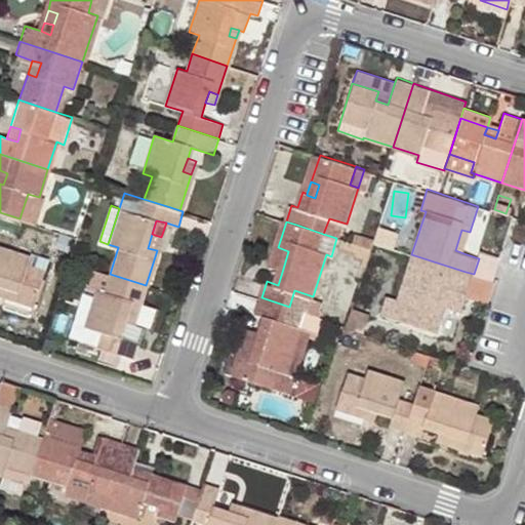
[(375,241),(375,243),(396,249),(400,233),(380,227),(375,241)]
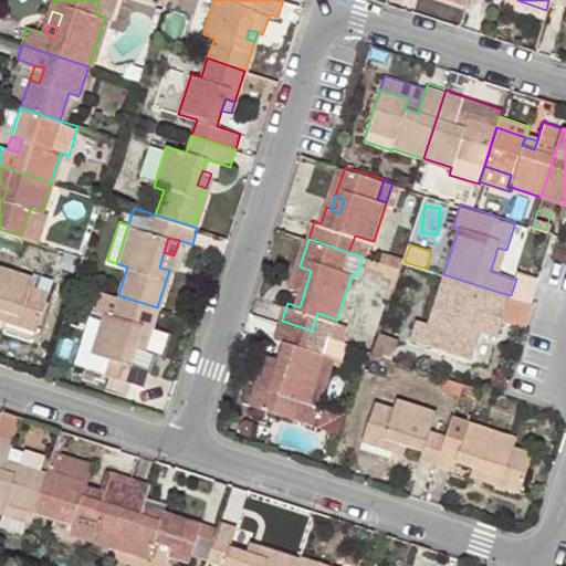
[(500,273),(506,250),(498,248),(491,270),(500,273)]
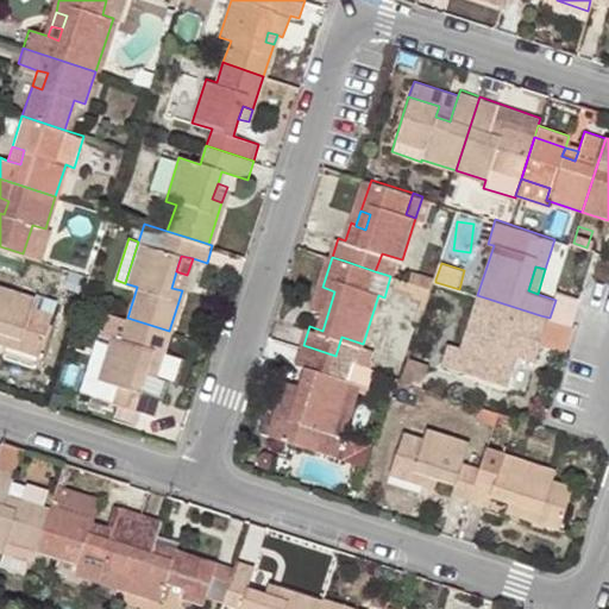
[(171,288),(182,290),(187,275),(176,271),(171,288)]
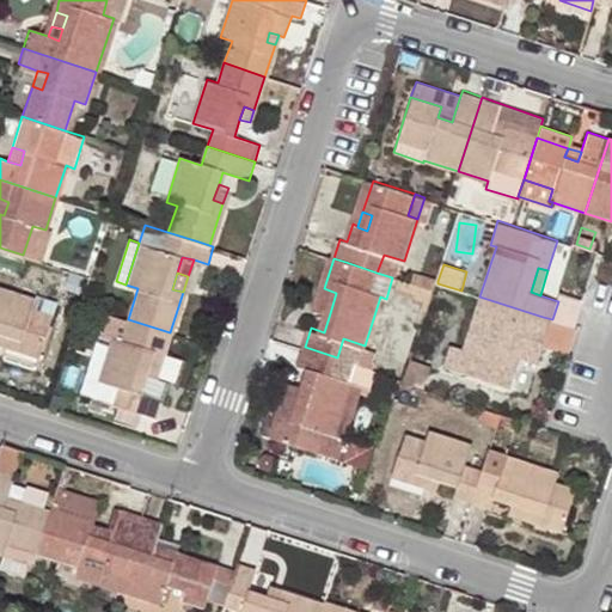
[(416,274),(412,285),(435,292),(438,283),(438,281),(416,274)]
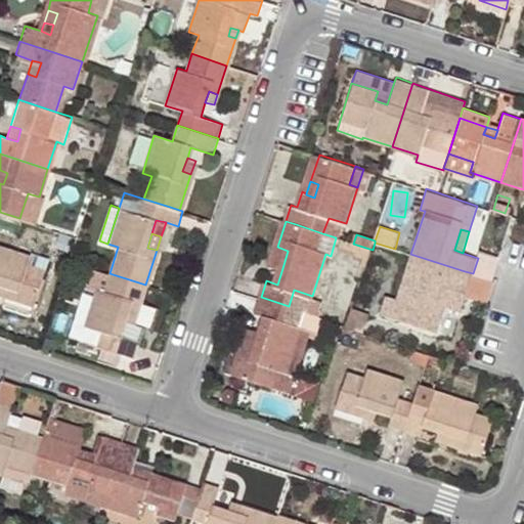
[(353,244),(340,238),(337,249),(353,254),(352,258),(367,263),(373,250),(353,244)]
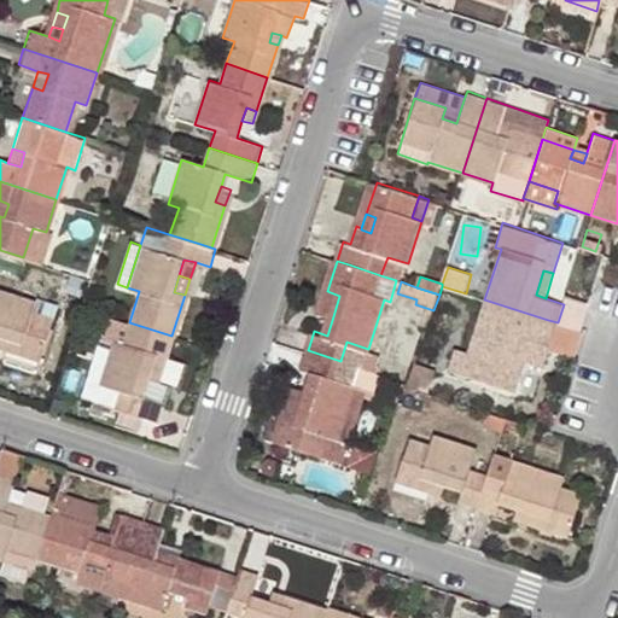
[(0,336),(13,340),(9,351),(41,361),(59,303),(39,297),(38,301),(0,289),(0,336)]
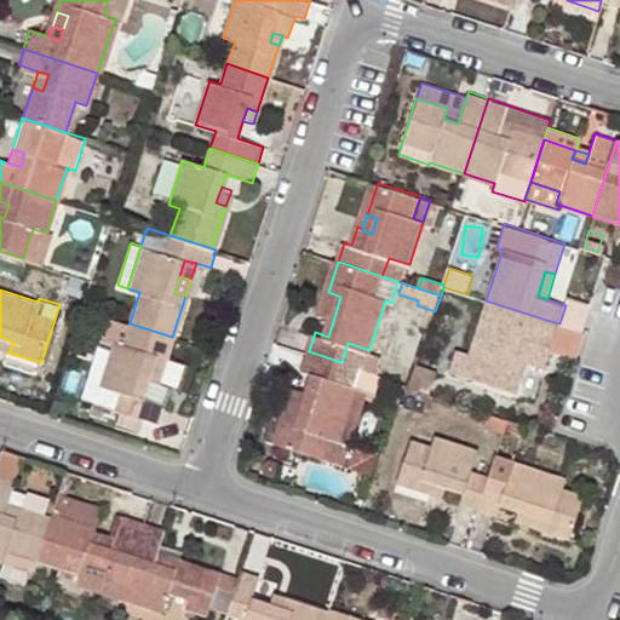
[(340,297),(328,292),(321,313),(334,317),(340,297)]
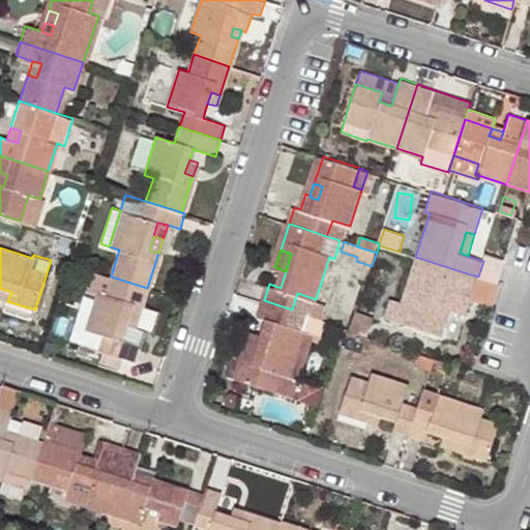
[(470,274),(415,257),(401,302),(389,299),(383,317),(398,321),(441,335),(449,310),(465,315),(473,292),(478,276),(470,274)]
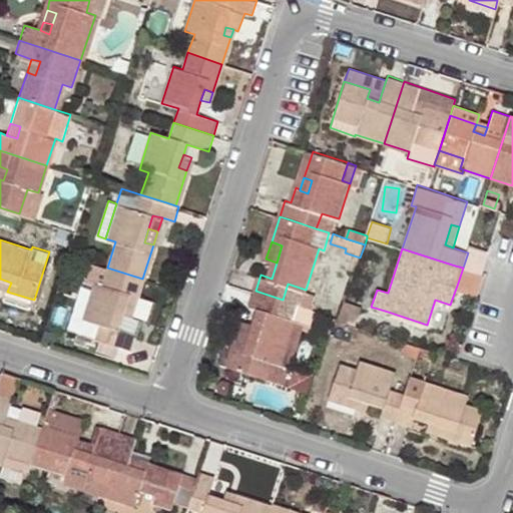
[(468,252),(463,268),(483,274),(487,260),(468,252)]
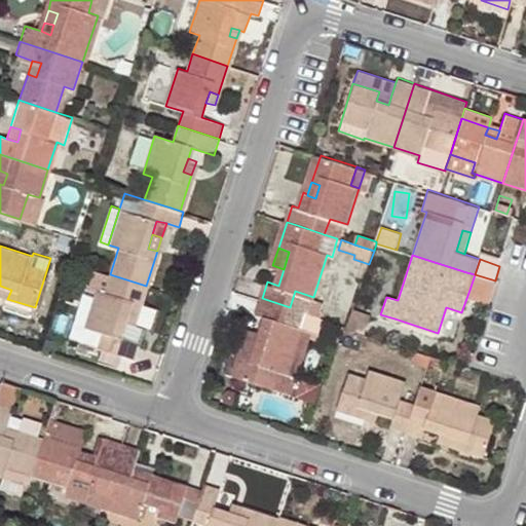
[(272,265),(267,282),(278,286),(284,269),(272,265)]
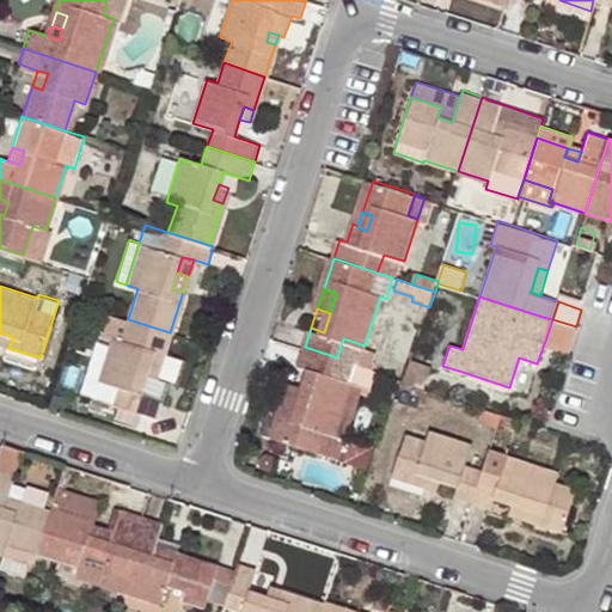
[(170,332),(128,319),(121,341),(108,337),(95,380),(117,387),(112,404),(117,405),(141,414),(157,418),(163,401),(139,393),(145,375),(154,379),(170,332)]
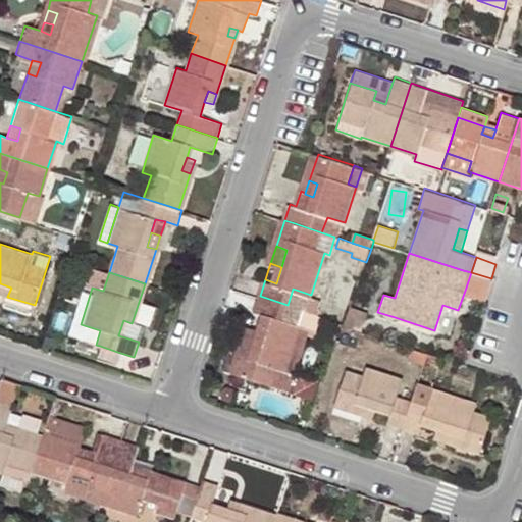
[(491,278),(471,272),(466,288),(486,294),(491,278)]
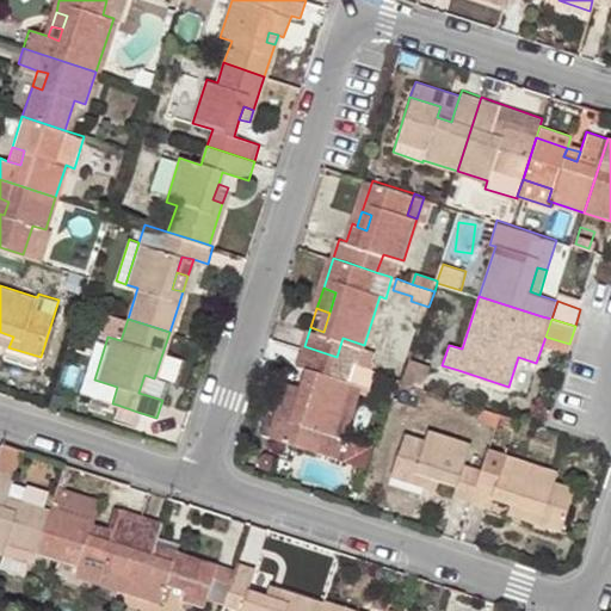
[(0,344),(8,347),(13,337),(0,332),(0,344)]
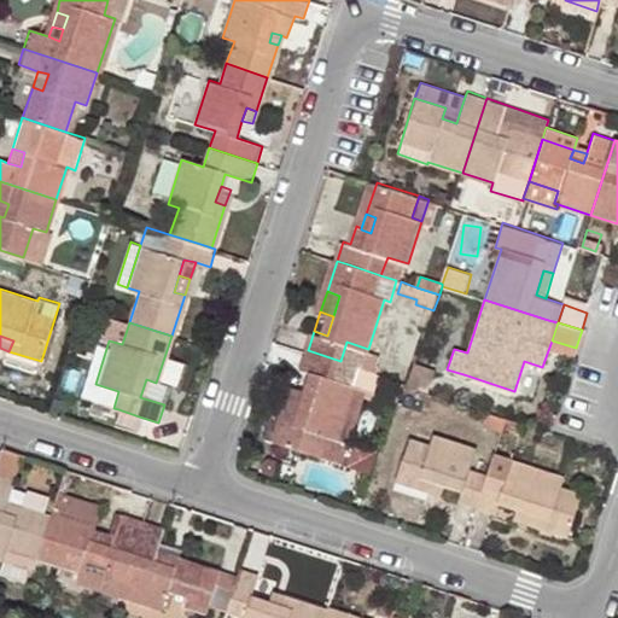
[(340,361),(308,350),(302,367),(314,371),(308,392),(308,394),(301,414),(289,410),(279,443),(345,465),(353,442),(338,438),(356,384),(334,378),(340,361)]
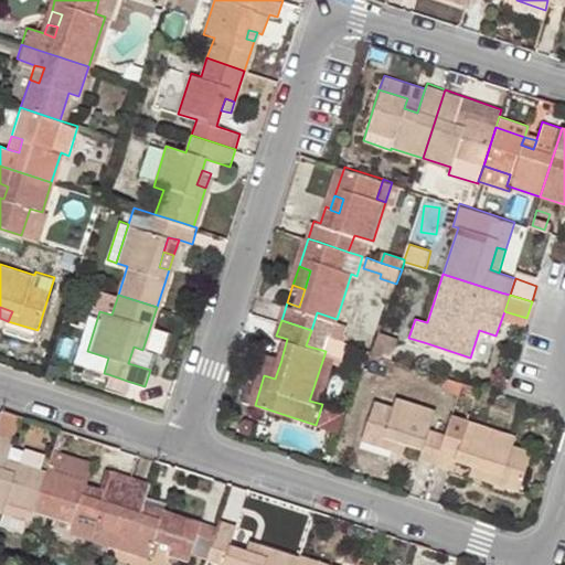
[(381,334),(375,351),(394,358),(400,341),(381,334)]
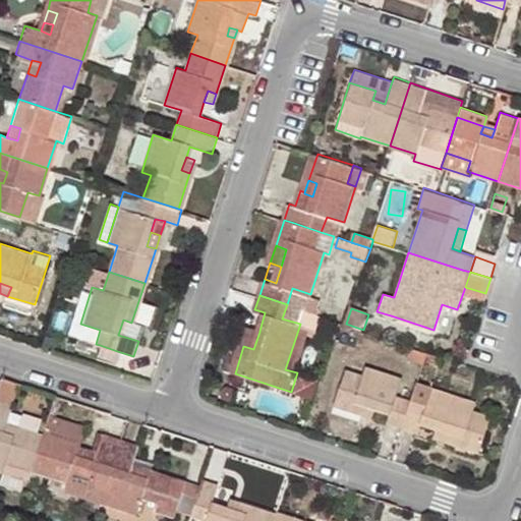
[(311,328),(300,324),(285,369),(297,372),(311,328)]
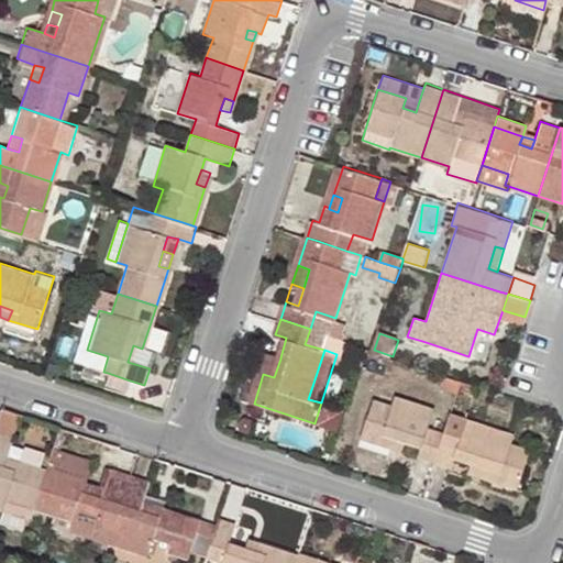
[(280,359),(280,357),(261,351),(253,371),(263,374),(274,377),(280,359)]
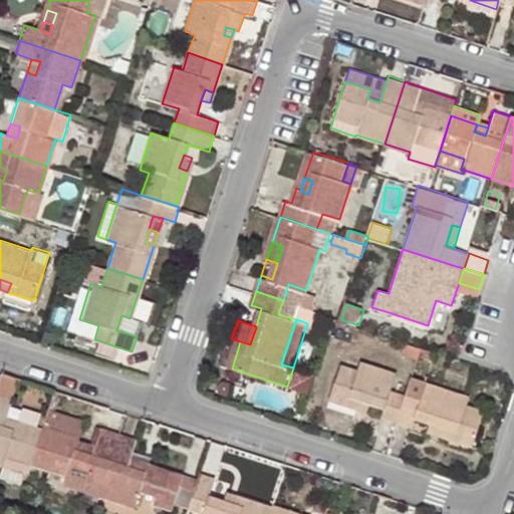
[(118,347),(98,340),(95,351),(114,357),(118,347)]
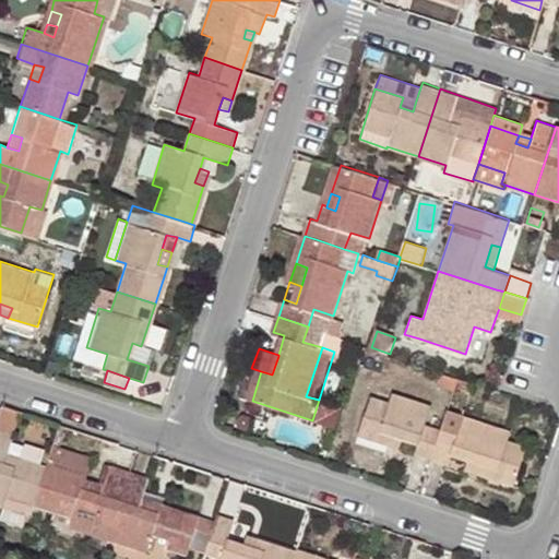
[(456,384),(459,376),(442,370),(439,382),(455,388),(456,384)]
